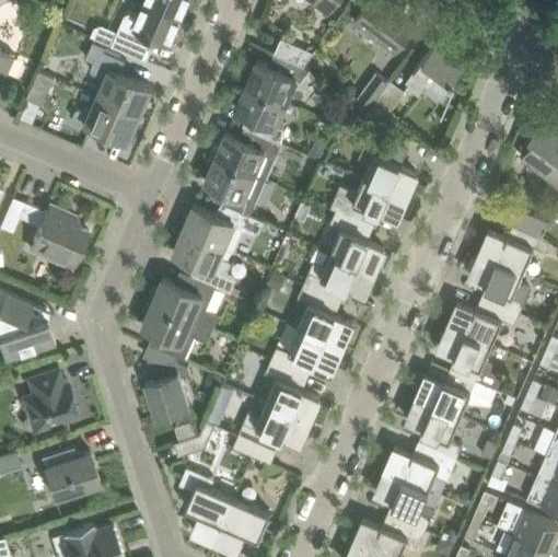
[(143,0),(142,4),(178,20),(186,0),(143,0)]
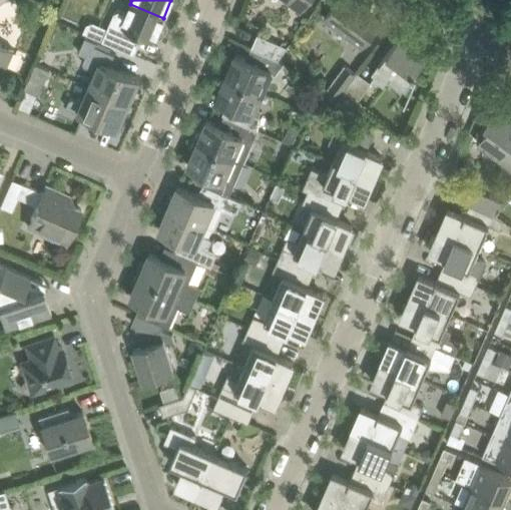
[(285,0),(284,2),(299,13),(308,0),(285,0)]
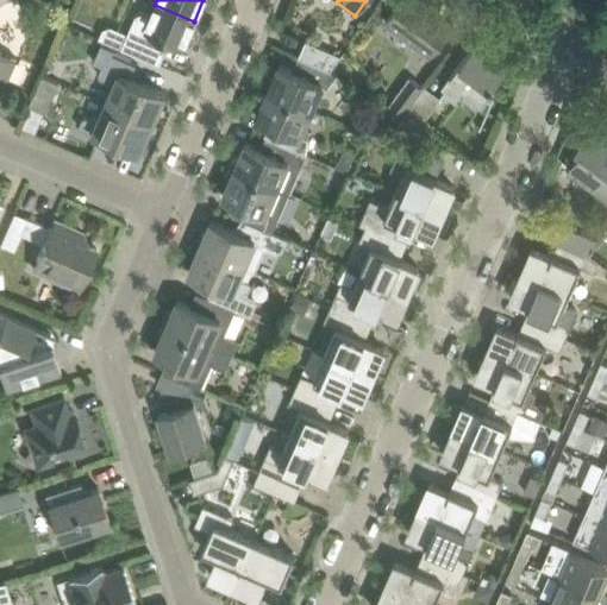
[(451,29),(412,0),(401,0),(382,25),(427,60),(451,29)]
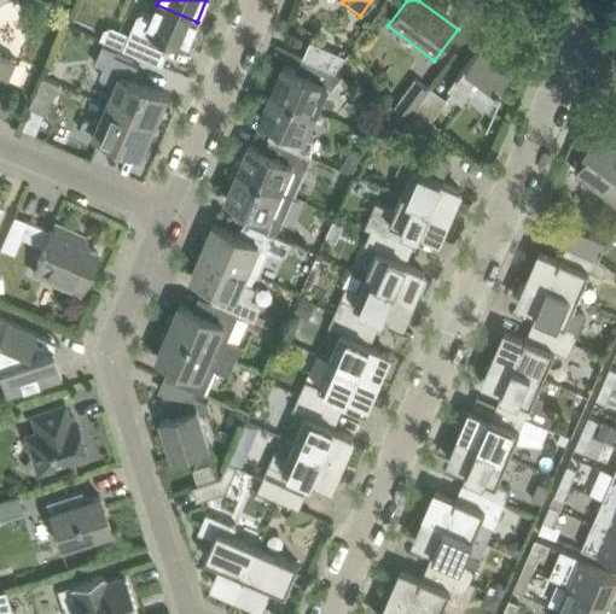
[(138,15),(121,52),(161,69),(164,60),(170,46),(184,52),(197,22),(157,5),(151,21),(138,15)]
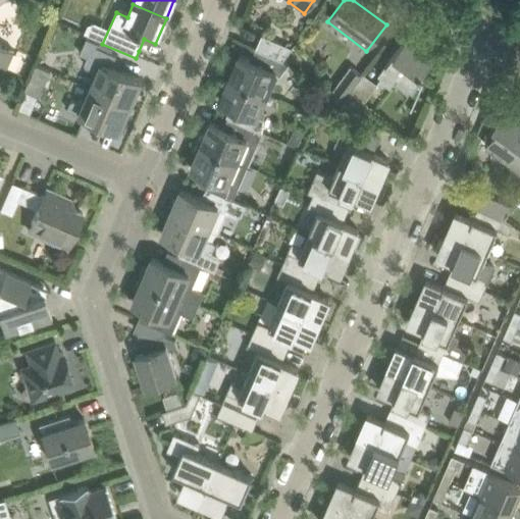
[(254,52),(282,64),(291,51),(260,38),(254,52)]
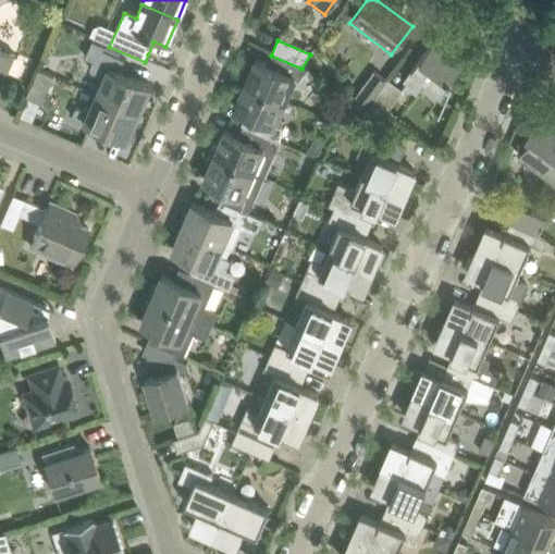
[(463,63),(433,41),(402,84),(414,93),(421,82),(439,95),(463,63)]
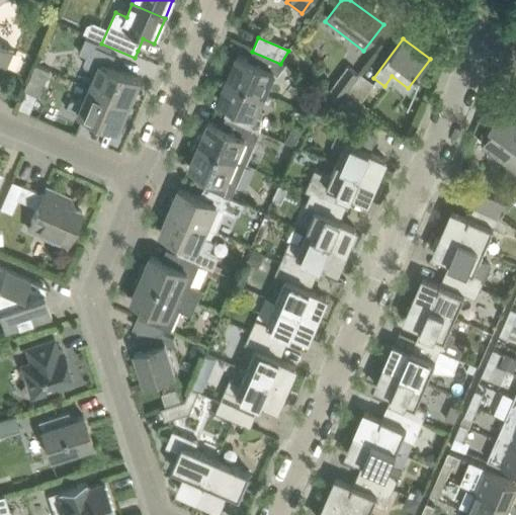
[(89,76),(95,79),(89,91),(126,107),(138,81),(109,69),(114,58),(95,50),(97,46),(84,40),(77,57),(85,60),(82,66),(83,70),(90,73),(89,76)]
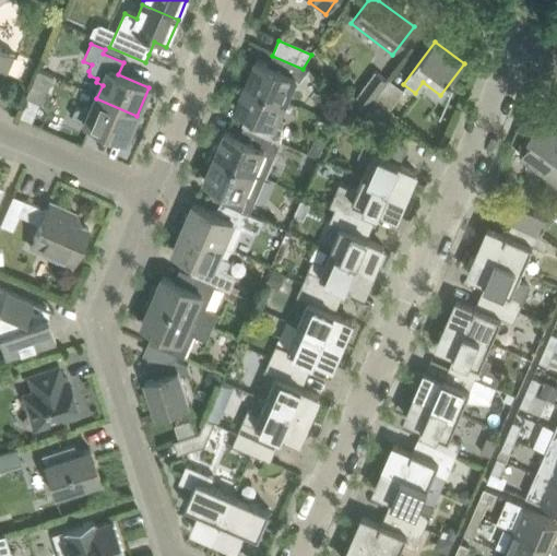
[(0,87),(8,70),(13,58),(0,51),(0,87)]
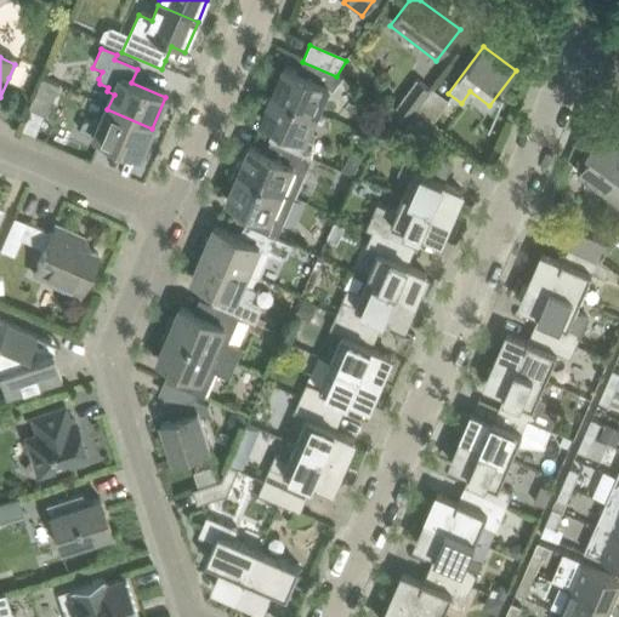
[(296,75),(283,69),(272,96),(316,115),(327,90),(331,92),(341,81),(336,76),(302,62),(296,75)]
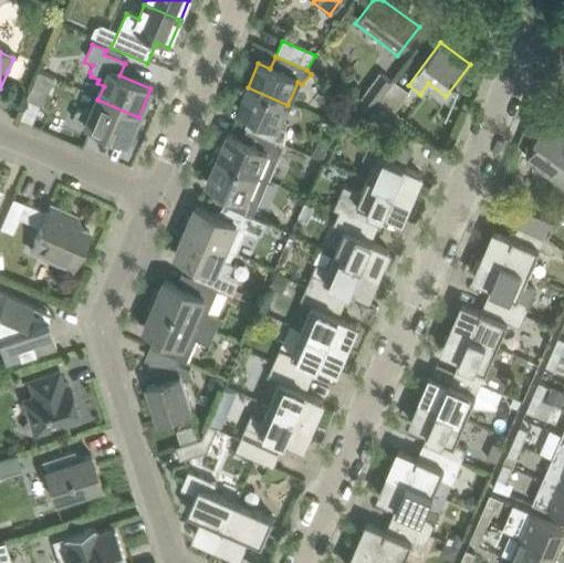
[(53,81),(37,73),(24,102),(41,108),(53,81)]
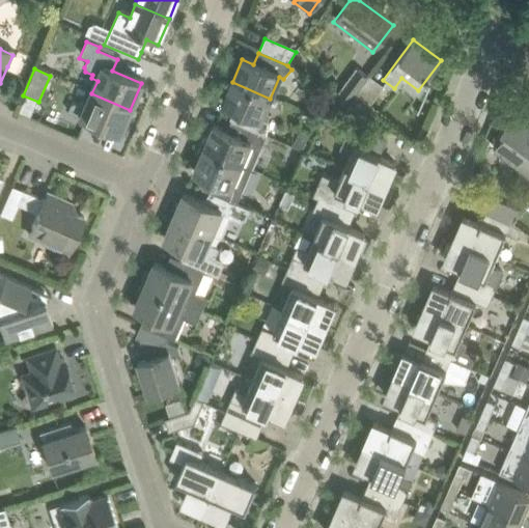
[(355,71),(333,100),(345,109),(354,98),(367,79),(355,71)]
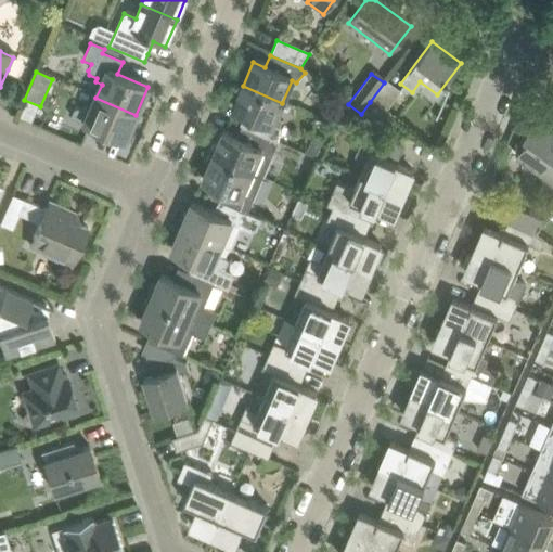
[(239,127),(241,128),(277,143),(279,129),(272,126),(282,103),(243,86),(232,110),(244,115),(239,127)]
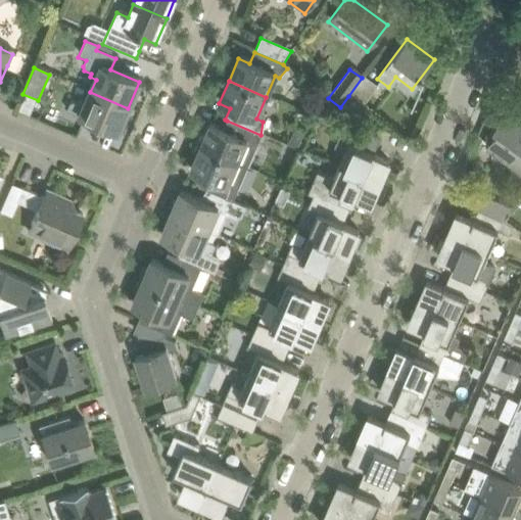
[(65,112),(116,135),(128,108),(90,92),(85,105),(79,102),(78,105),(72,103),(68,104),(65,112)]
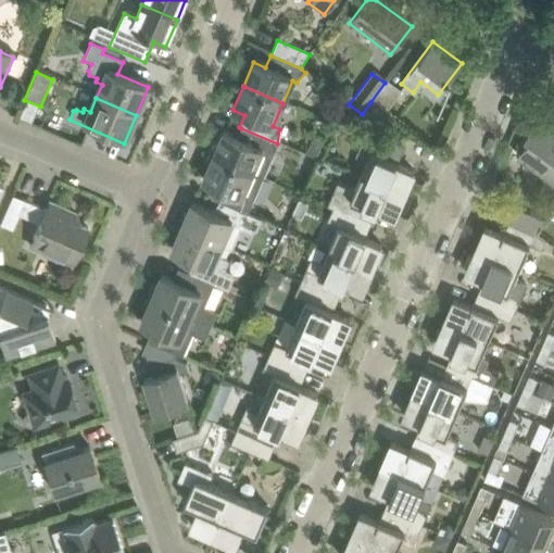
[(376,125),(385,114),(370,102),(362,114),(376,125)]
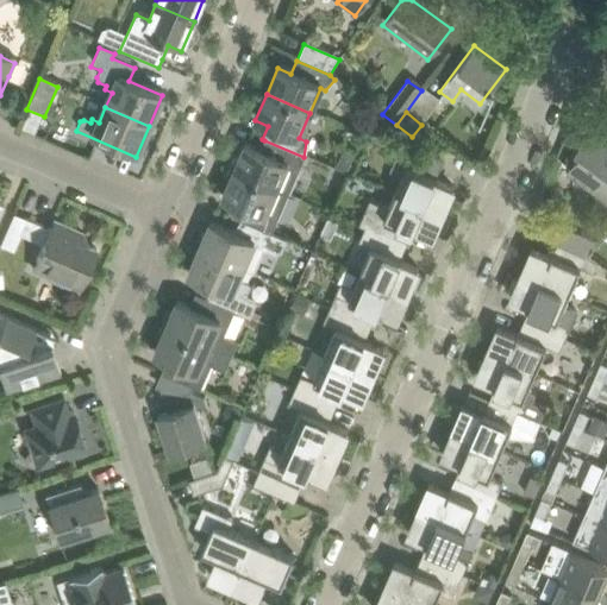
[(606,144),(588,131),(563,164),(586,181),(582,186),(606,203),(606,201),(606,144)]
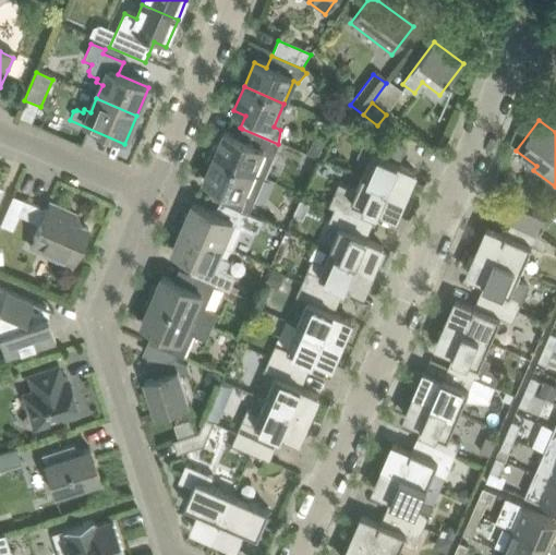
[(222,134),(213,158),(263,180),(278,144),(242,129),(237,141),(222,134)]
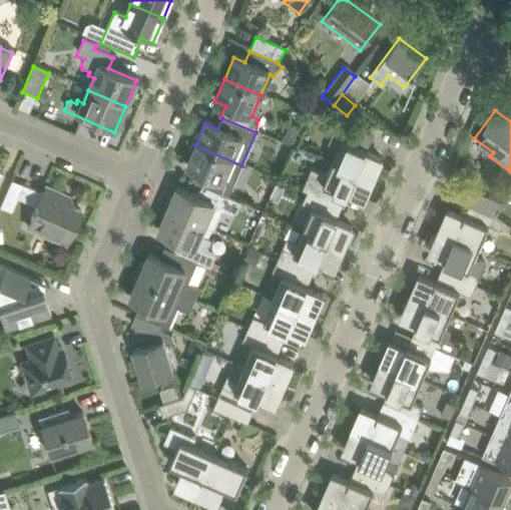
[(327,146),(338,151),(332,164),(372,182),(381,161),(365,154),(366,152),(361,150),(367,137),(349,129),(337,123),(327,146)]
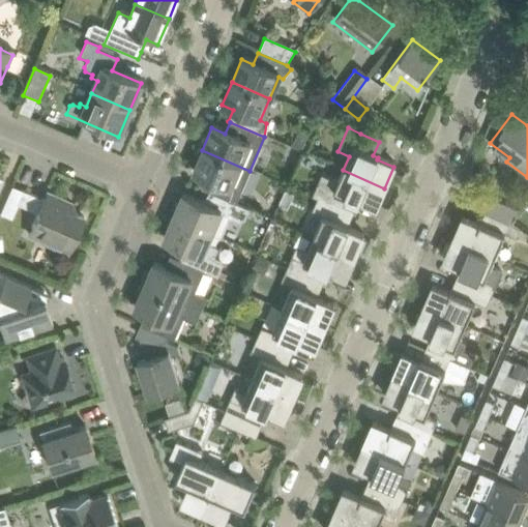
[(297,133),(291,147),(300,151),(306,136),(297,133)]
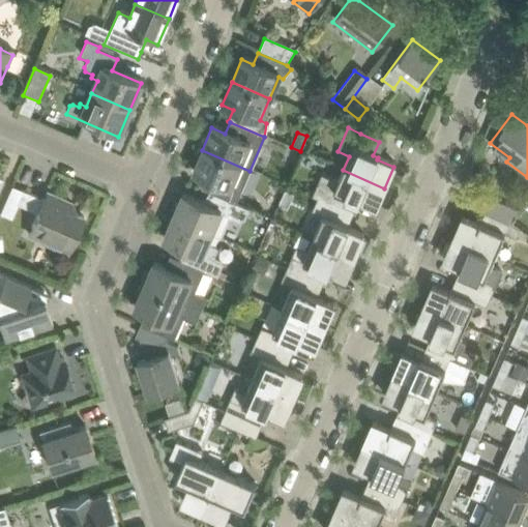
[(205,179),(200,191),(214,197),(235,205),(250,171),(202,150),(192,173),(205,179)]
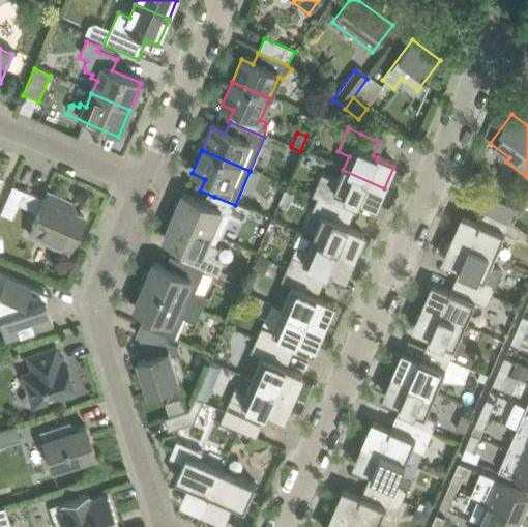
[(310,198),(316,200),(348,214),(353,202),(357,204),(358,202),(375,209),(384,188),(343,170),(336,183),(320,176),(310,198)]
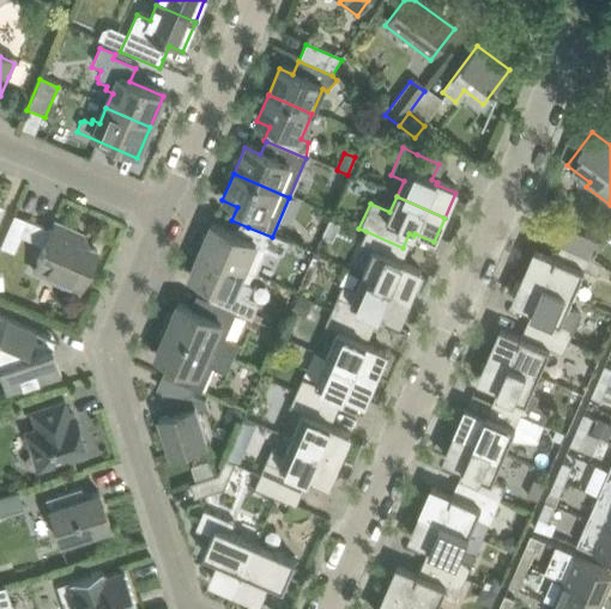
[(12,219),(0,249),(13,255),(19,241),(41,250),(31,274),(77,293),(95,254),(66,242),(70,233),(52,225),(48,235),(26,225),(12,219)]
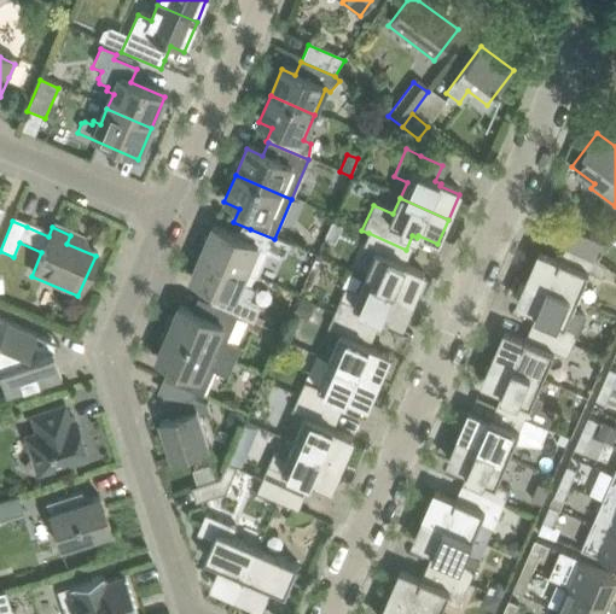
[(545,240),(569,251),(593,262),(603,247),(551,226),(545,240)]
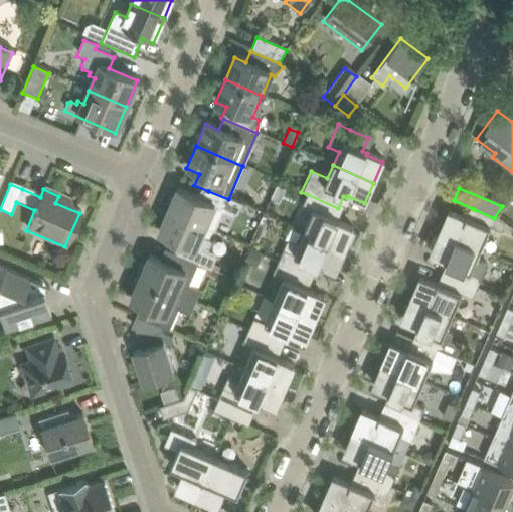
[(241,205),(228,199),(208,191),(203,202),(177,190),(167,212),(204,228),(208,218),(214,221),(219,219),(221,213),(231,217),(237,215),(241,205)]
